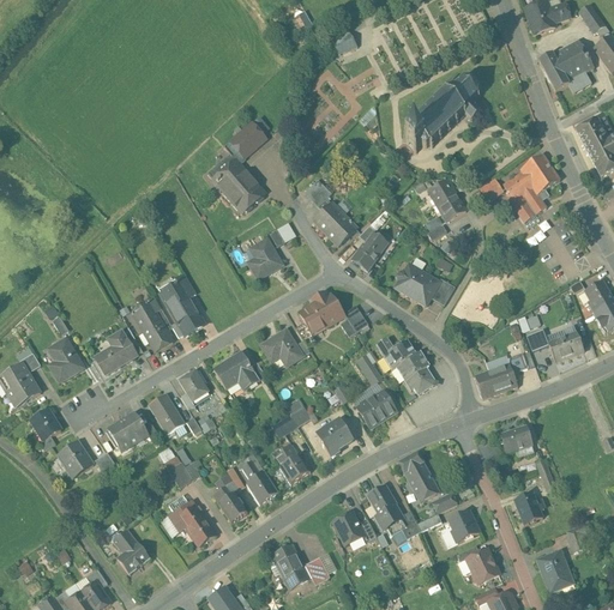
[(547,0),(525,7),(530,23),(529,25),(530,28),(533,29),(534,34),(555,25),(554,22),(570,16),(565,2),(549,8),(547,0)]
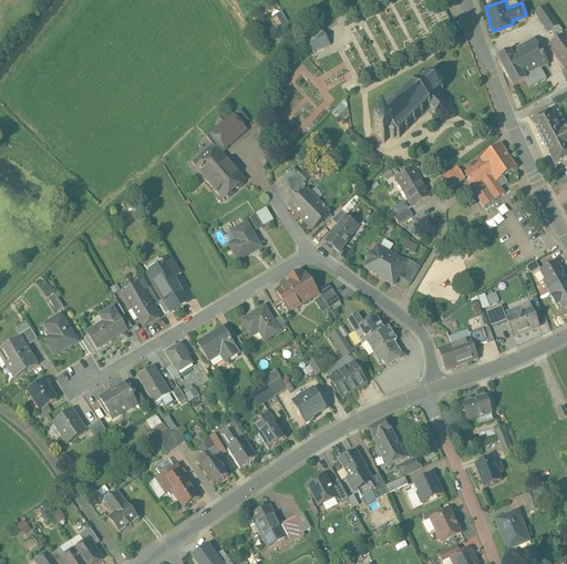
[(545,3),(535,10),(538,16),(548,8),(545,3)]
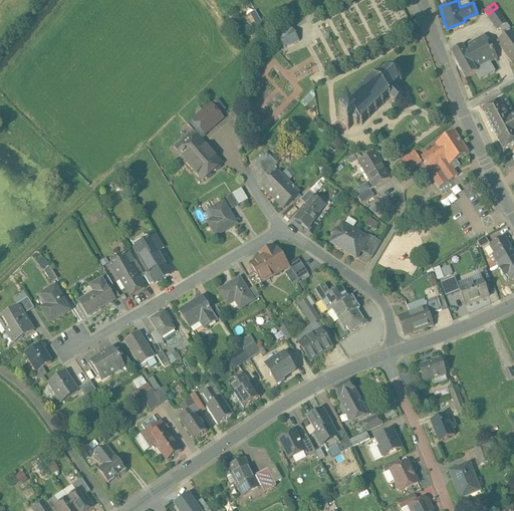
[(250,10),(256,19),(259,16),(253,7),(250,10)]
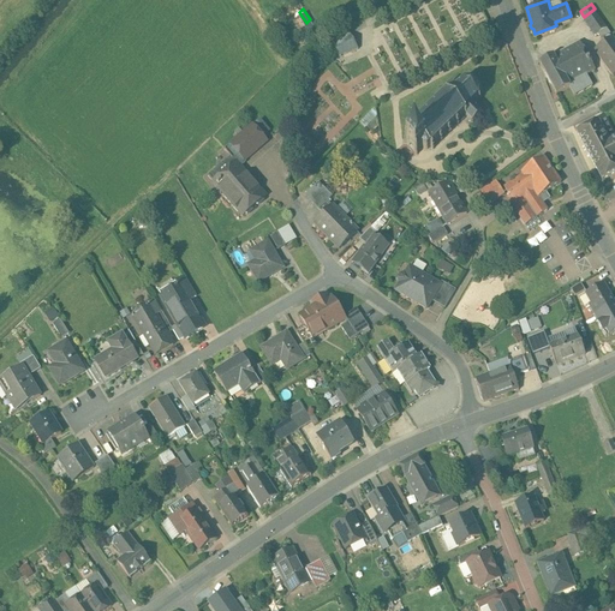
[(607,25),(595,9),(584,17),(596,33),(601,29),(605,25),(607,25)]
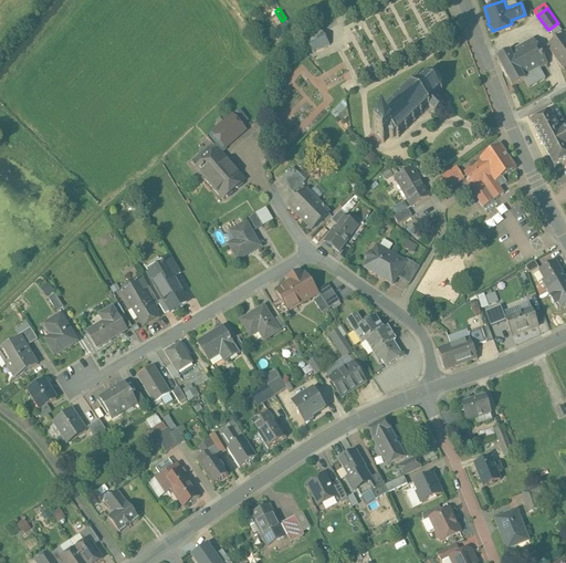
[(322,27),(306,38),(313,49),(329,42),(322,27)]
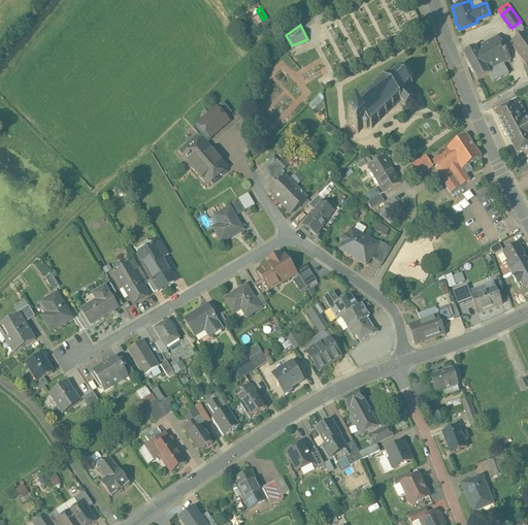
[(527,32),(526,29),(510,40),(526,63),(527,61),(527,32)]
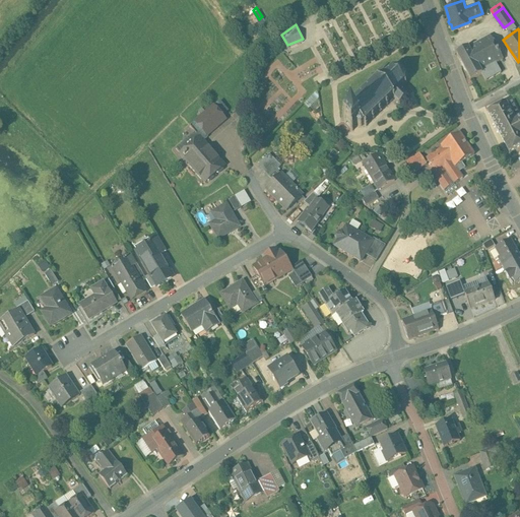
[(491,34),(469,46),(481,69),(496,61),(504,57),(491,34)]
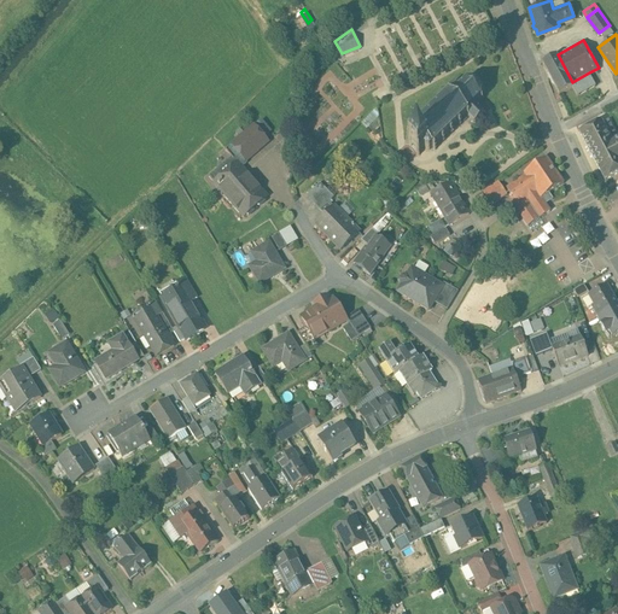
[(557,53),(542,60),(559,92),(572,85),(573,85),(572,82),(558,54),(557,53)]
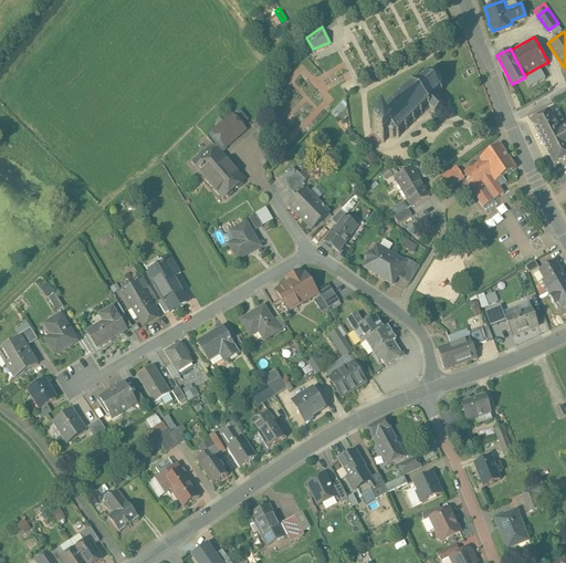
[(540,66),(524,75),(525,77),(524,77),(528,85),(545,76),(540,66)]
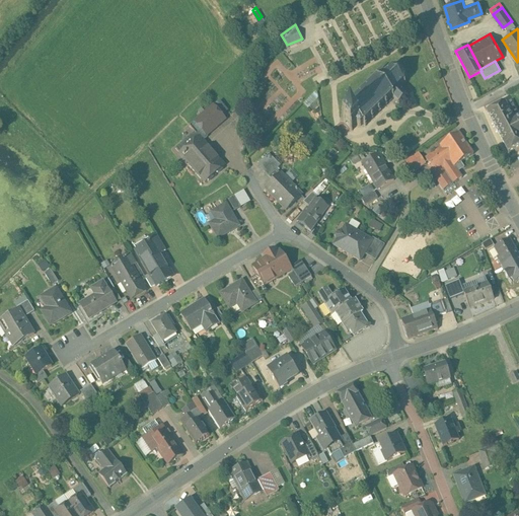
[(390,65),(391,66),(386,72),(384,70),(381,68),(381,67),(381,66),(380,68),(375,73),(374,73),(374,74),(376,74),(374,76),(376,78),(370,83),(368,81),(367,82),(368,83),(362,89),(361,88),(360,89),(362,91),(356,97),(355,95),(353,96),(355,98),(350,103),(348,102),(346,103),(348,105),(344,109),(344,112),(347,114),(344,117),(342,117),(342,119),(344,119),(351,125),(351,128),(352,128),(352,125),(356,121),(359,124),(362,124),(364,122),(366,124),(367,123),(365,121),(371,115),(373,117),(374,116),(372,114),(378,107),(380,109),(381,108),(380,108),(386,102),(386,103),(388,101),(387,100),(393,95),(398,100),(397,101),(399,101),(399,100),(405,94),(408,94),(408,93),(405,92),(398,85),(403,80),(405,81),(406,79),(403,78),(404,73),(406,72),(406,70),(403,71),(399,67),(400,65),(399,65),(398,66),(392,66),(391,65),(390,65)]
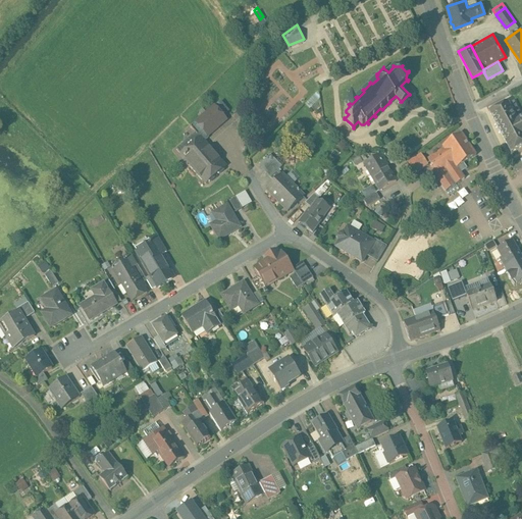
[(521,114),(514,99),(509,102),(508,100),(489,109),(511,151),(521,144),(521,114)]
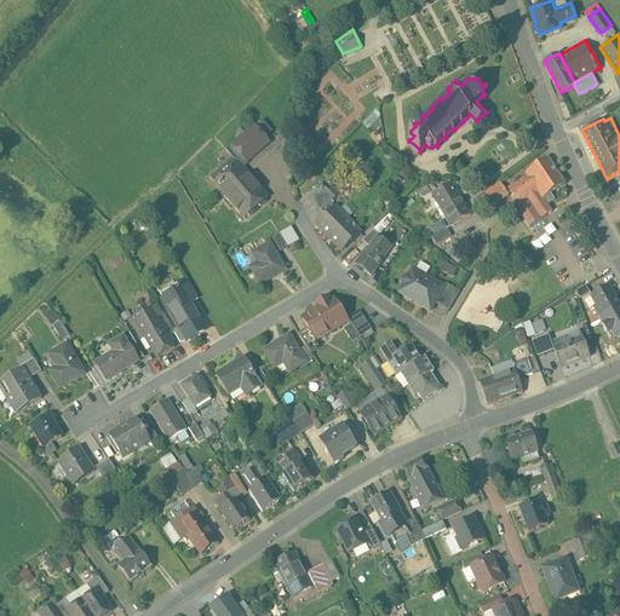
[(254,122),(233,142),(247,159),(269,139),(254,122)]
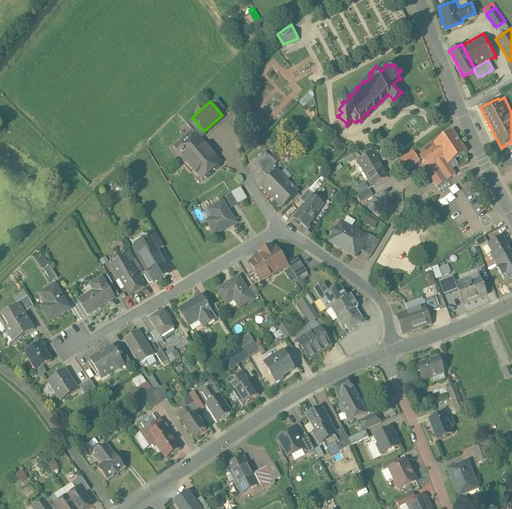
[(204,131),(192,117),(187,122),(192,128),(192,127),(199,135),(204,131)]
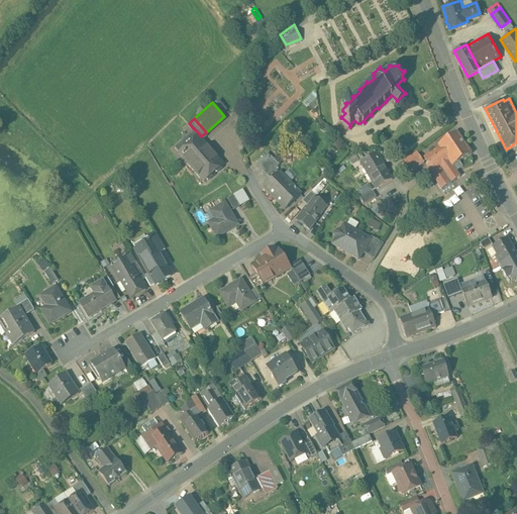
[(194,129),(175,145),(183,155),(202,138),(201,136),(194,128),(194,129)]
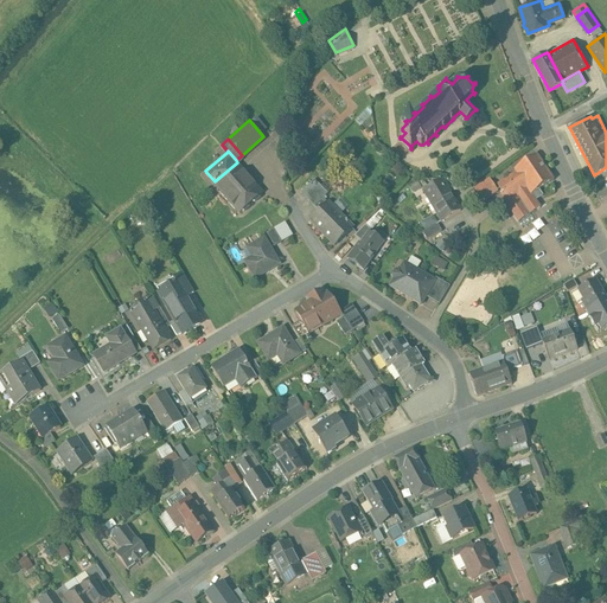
[(536,153),(515,167),(516,170),(531,193),(532,192),(531,192),(538,187),(553,178),(554,178),(554,177),(537,153),(537,152),(536,153)]
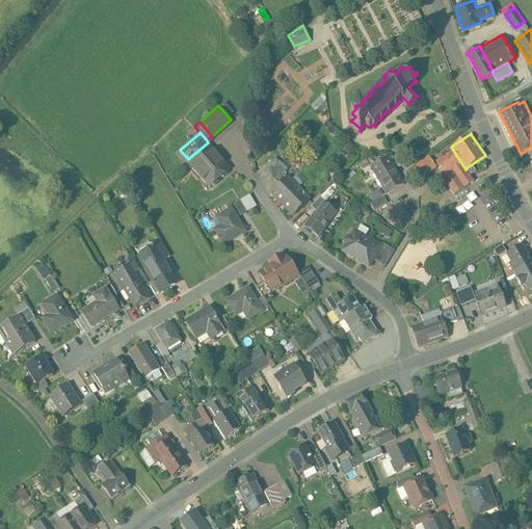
[(208,142),(188,159),(204,177),(223,160),(208,142)]
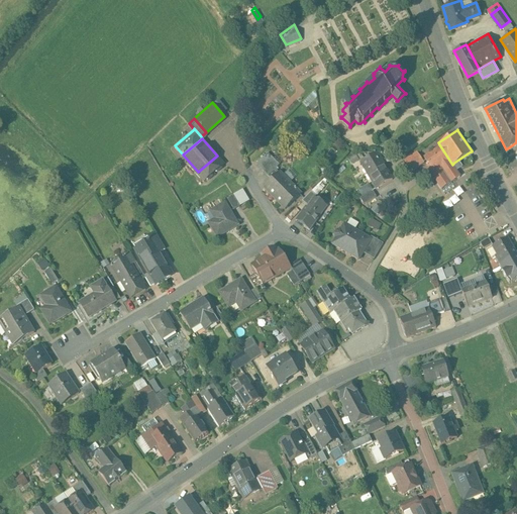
[(452,165),(439,144),(423,155),(432,168),(434,170),(437,175),(452,165)]
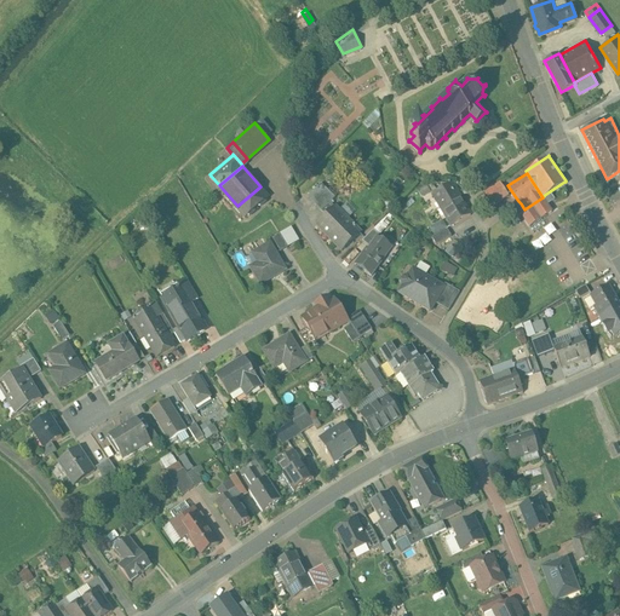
[(471,211),(452,179),(432,191),(452,223),(471,211)]
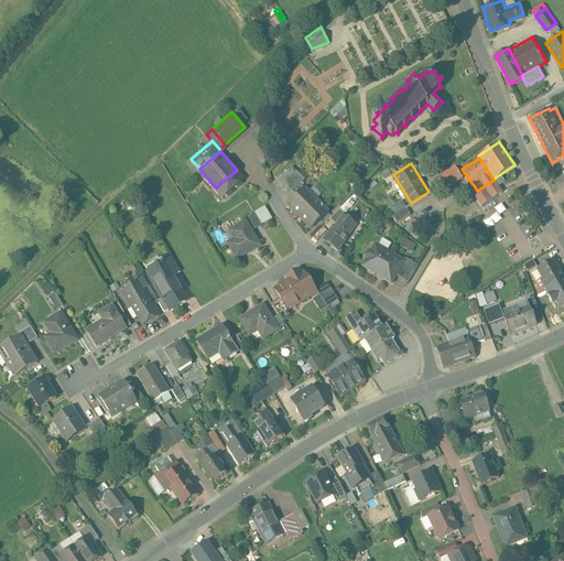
[(454,163),(441,173),(448,185),(463,175),(454,163)]
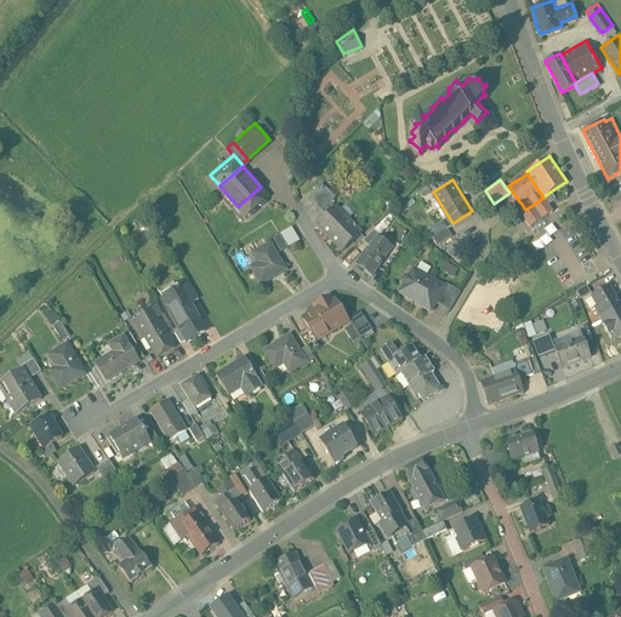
[(323,183),(309,192),(317,201),(329,192),(323,183)]
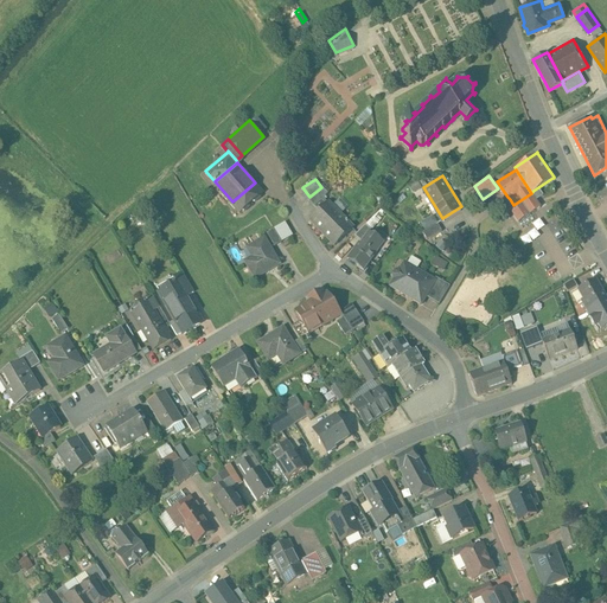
[(255,183),(232,201),(240,210),(242,209),(244,209),(250,204),(249,201),(253,199),(255,200),(261,194),(261,192),(262,190),(255,183)]
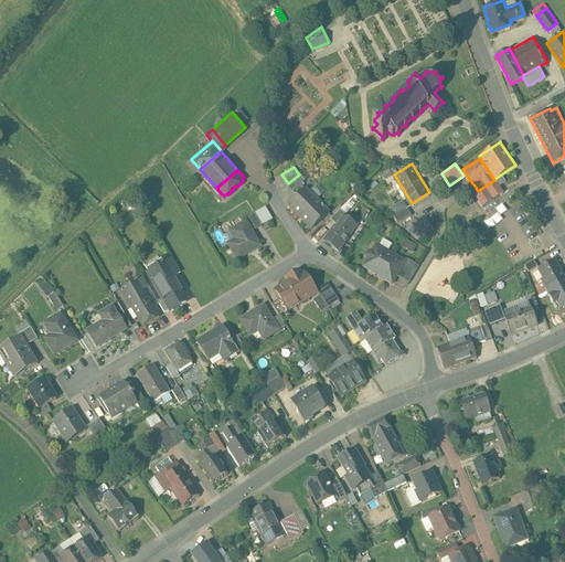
[(494,180),(478,191),(475,186),(471,188),(477,197),(482,205),(503,191),(499,184),(505,180),(501,175),(494,179),(496,179),(494,180)]
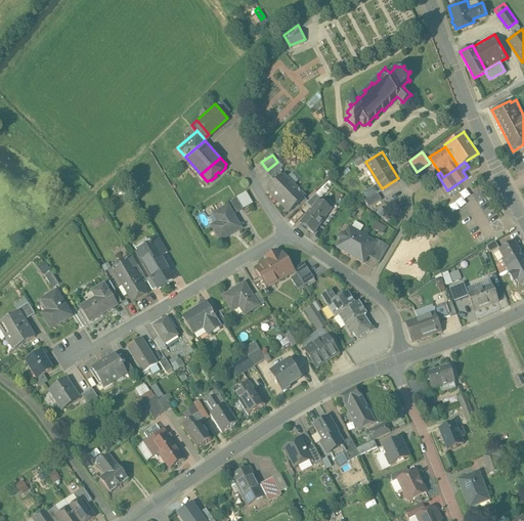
[(278,168),(271,175),(275,179),(268,186),(278,198),(289,187),(285,183),(290,178),(282,172),(278,168)]
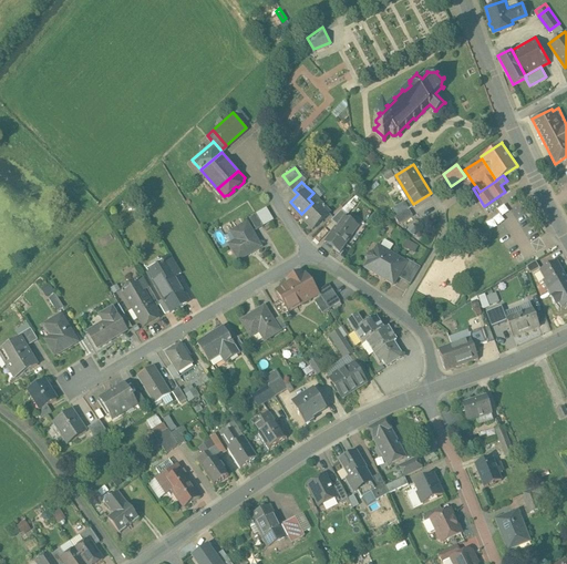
[(330,211),(313,193),(308,198),(312,203),(301,214),(313,226),(330,211)]
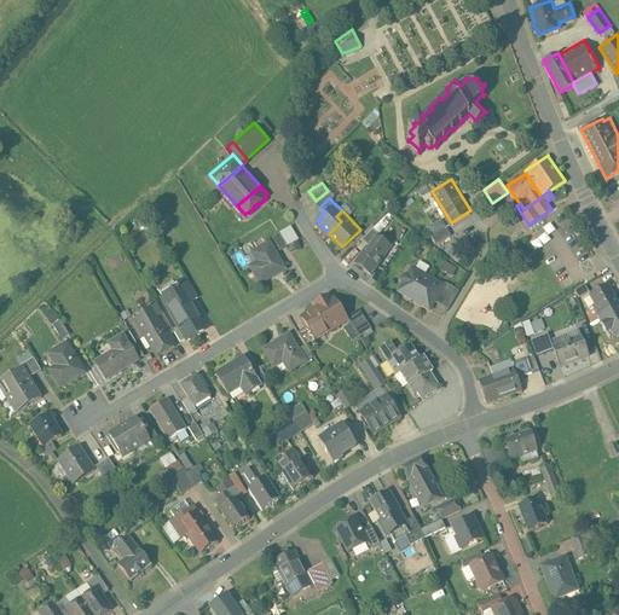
[(374,225),(362,237),(370,243),(376,235),(377,235),(380,231),(374,225)]
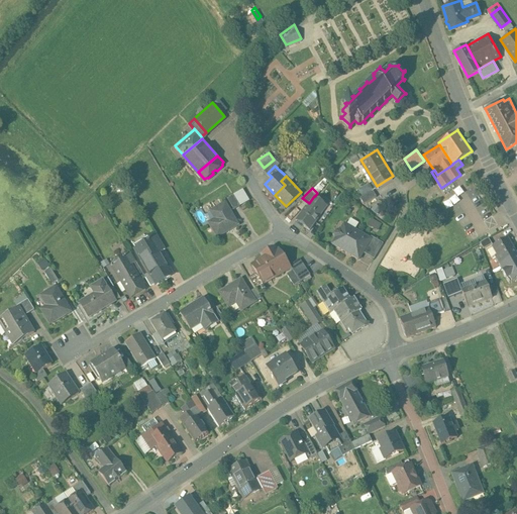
[(373,188),(359,195),(364,201),(376,194),(373,188)]
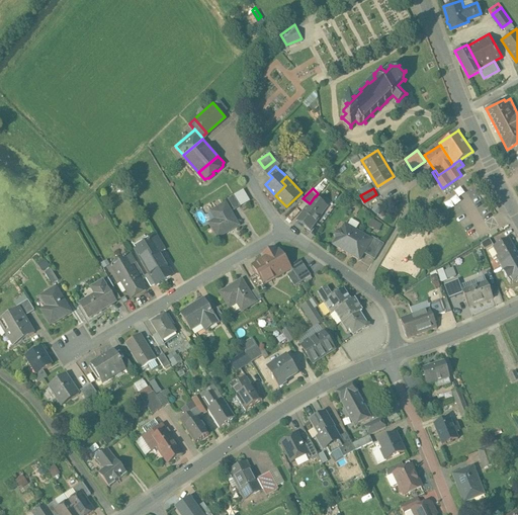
[(241,203),(234,192),(228,196),(235,207),(241,203)]
